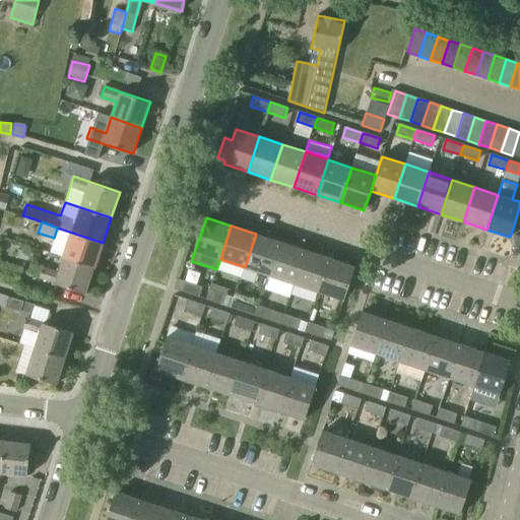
[(72,233),(64,257),(94,267),(103,243),(72,233)]
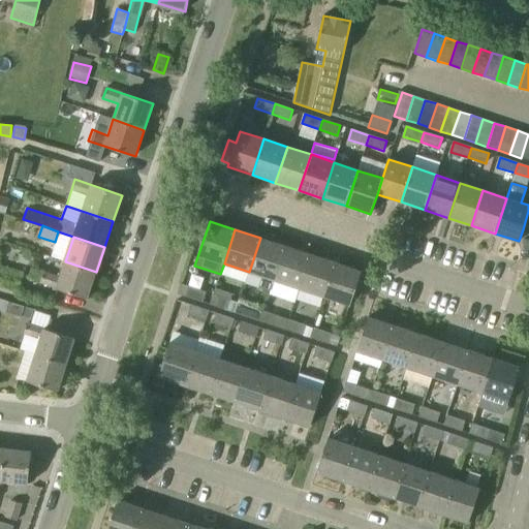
[(271,291),(274,280),(285,246),(260,238),(249,272),(261,276),(258,287),(271,291)]
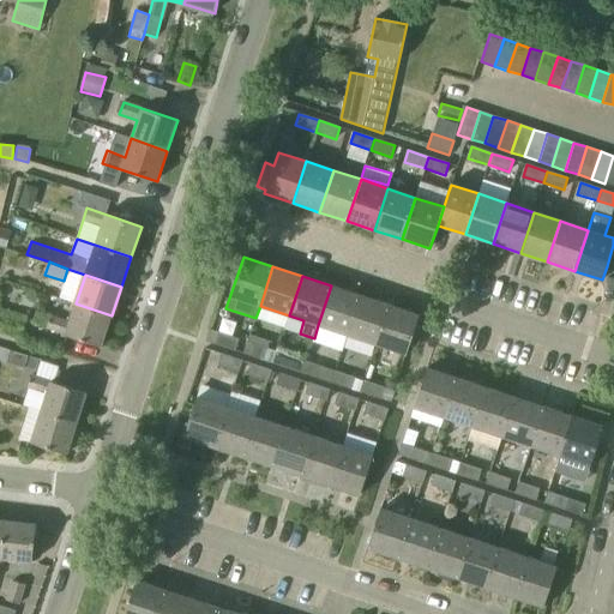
[(318,325),(348,335),(360,295),(331,286),(318,325)]
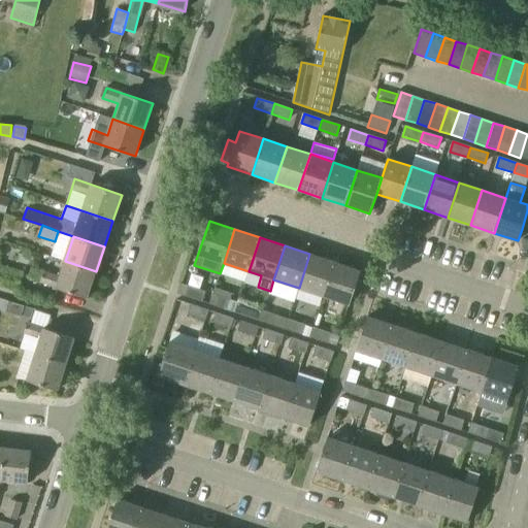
[(335,262),(309,254),(299,288),(324,296),(335,262)]
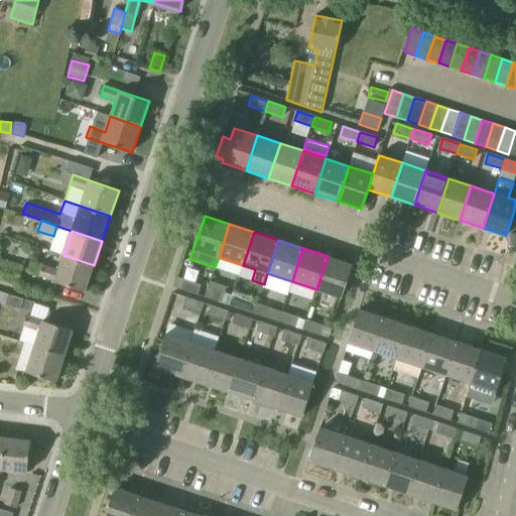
[(94,265),(63,255),(58,271),(42,265),(39,276),(85,291),(94,265)]
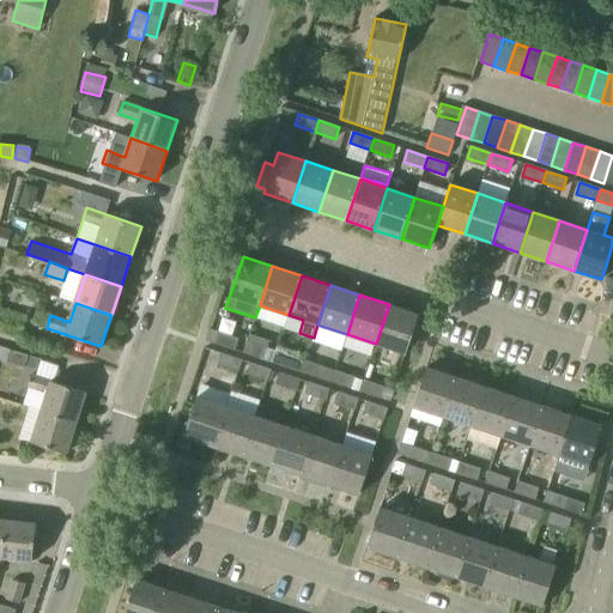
[(389,304),(376,344),(406,354),(419,315),(389,304)]
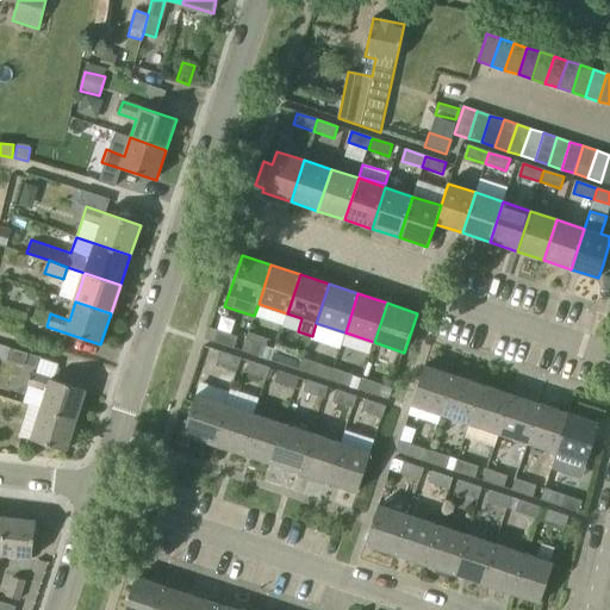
[(204,338),(234,348),(237,337),(207,328),(204,338)]
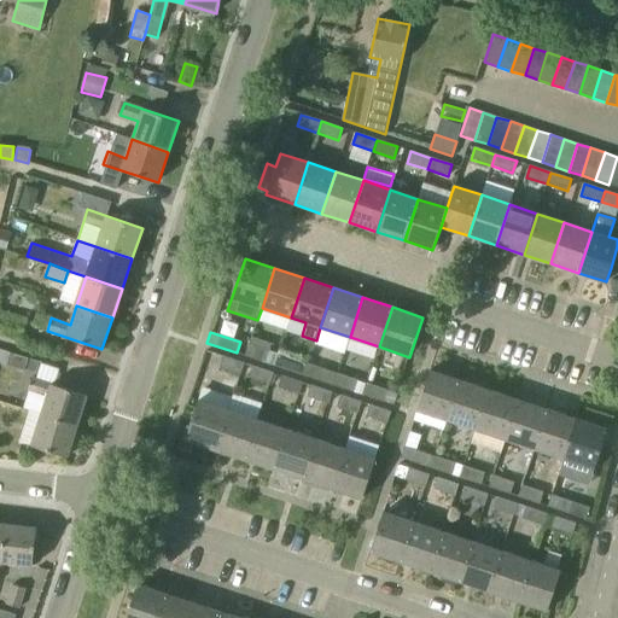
[(249,344),(270,351),(273,343),(251,336),(249,344)]
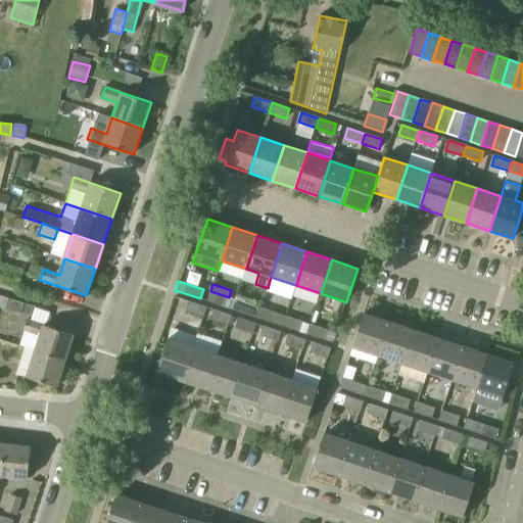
[(207,301),(225,307),(229,297),(210,291),(207,301)]
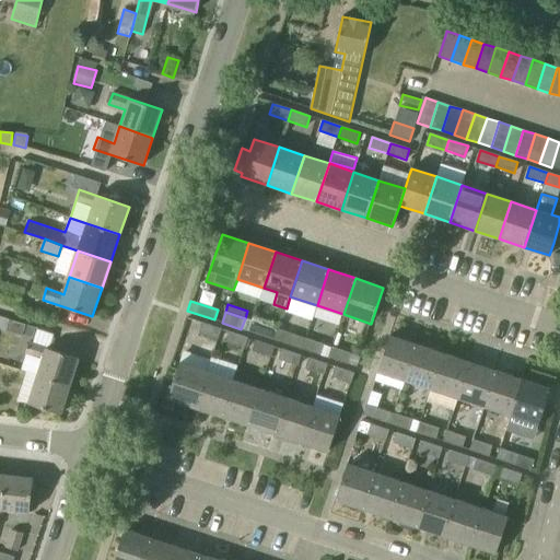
[(25,325),(9,319),(6,331),(22,337),(25,325)]
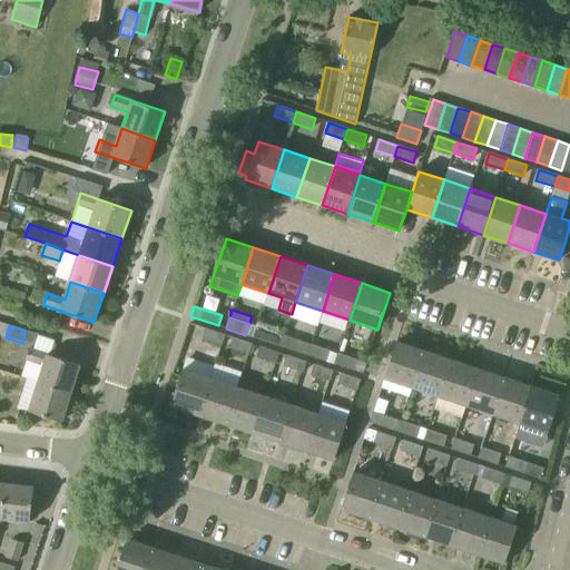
[(253,337),(273,344),(276,333),(256,326),(253,337)]
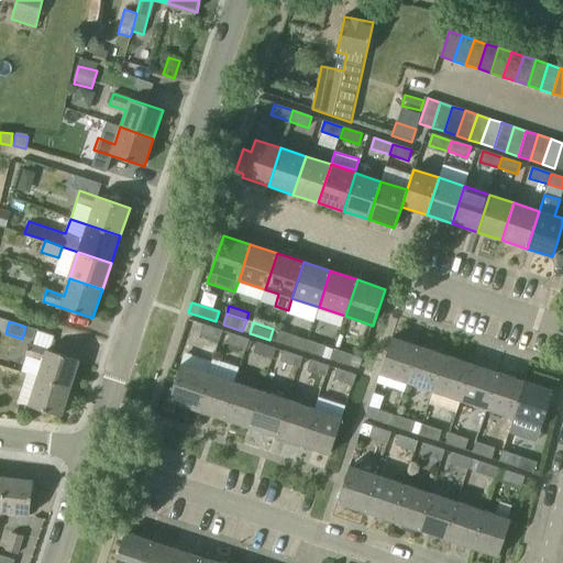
[(219,341),(222,331),(203,324),(200,335),(219,341)]
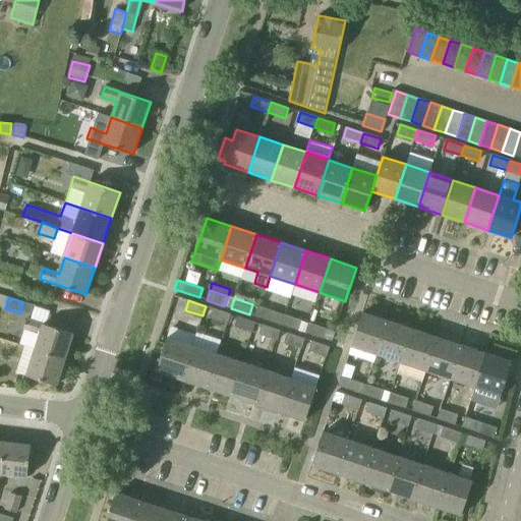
[(255,316),(274,323),(277,312),(259,306),(255,316)]
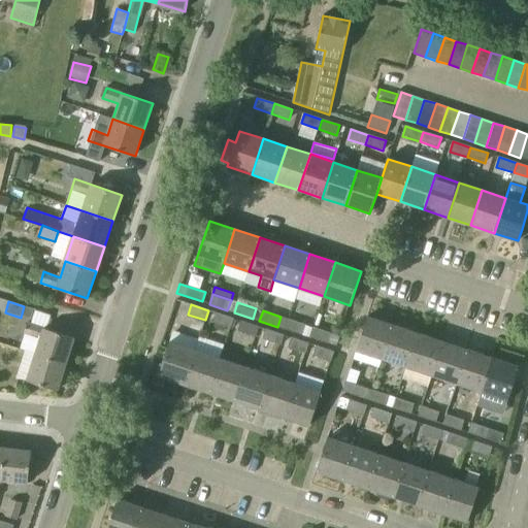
[(230,328),(233,319),(216,312),(212,323),(230,328)]
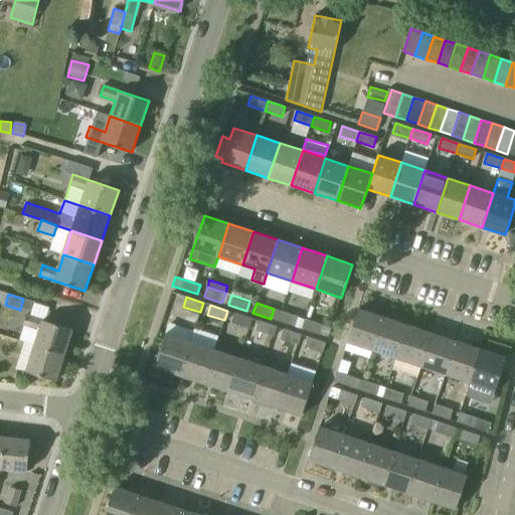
[(383,317),(358,309),(347,342),(372,350),(383,317)]
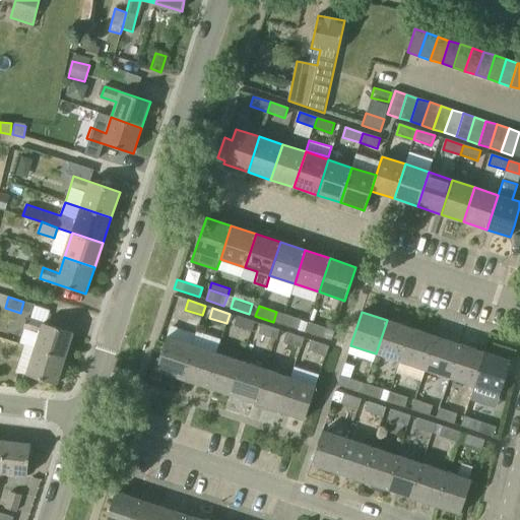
[(280,324),(298,330),(301,320),(283,314),(280,324)]
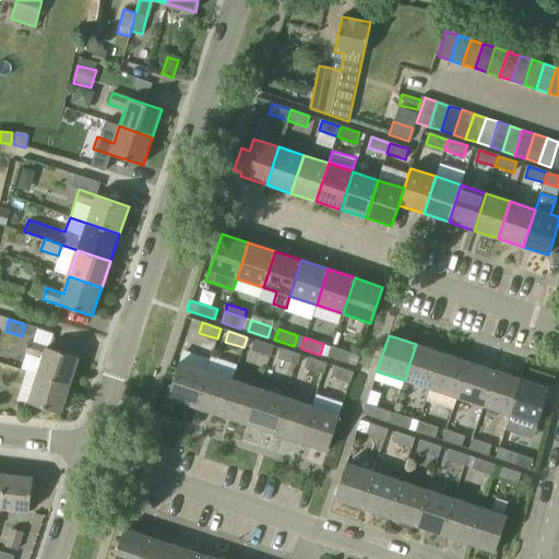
[(271,356),(274,346),(254,340),(251,351),(271,356)]
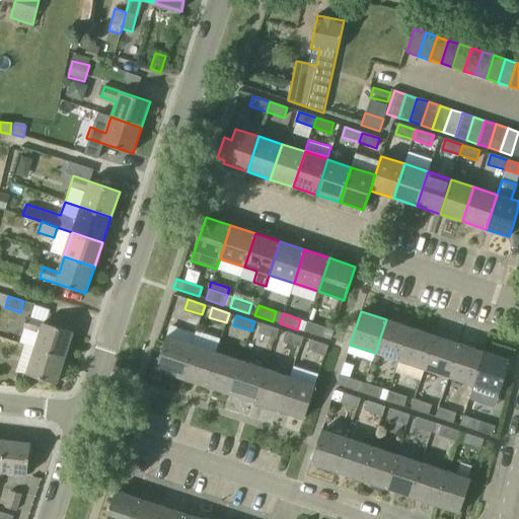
[(34,348),(65,358),(73,331),(26,317),(23,327),(18,343),(34,348)]
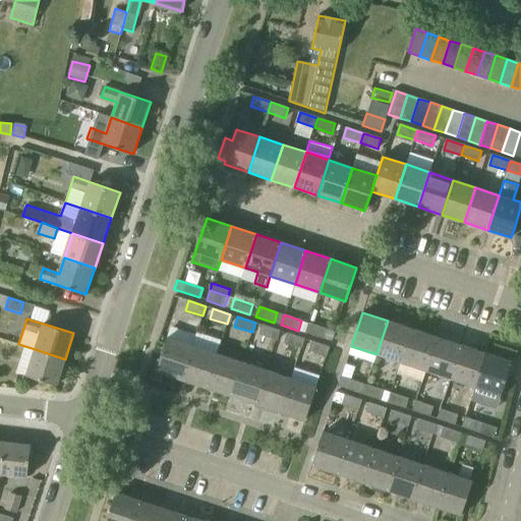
[(377,354),(401,362),(412,329),(388,321),(377,354)]
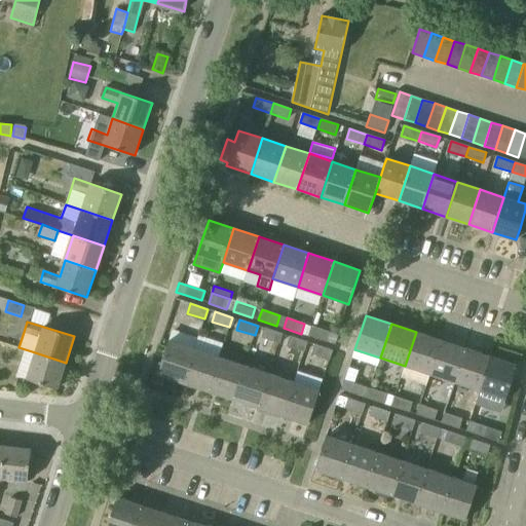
[(327,342),(327,341),(330,332),(311,326),(308,336),(327,342)]
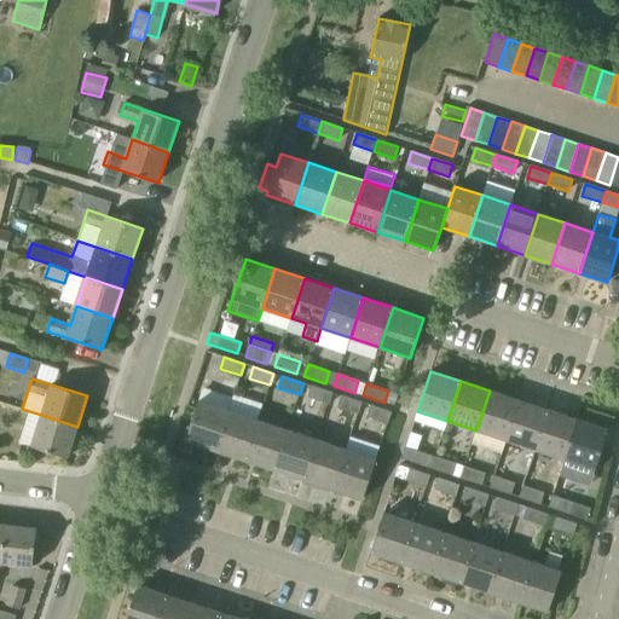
[(329,404),(333,393),(312,386),(308,398),(329,404)]
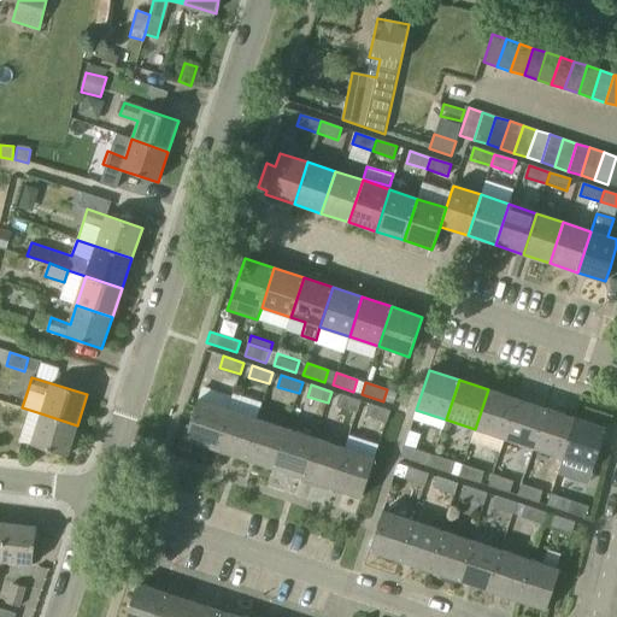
[(488,389),(475,429),(505,439),(518,399),(488,389)]
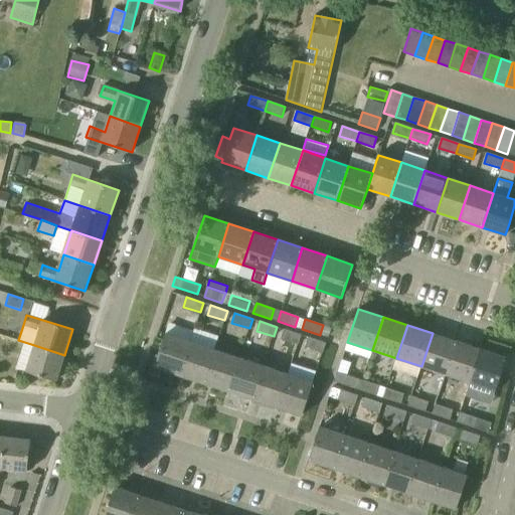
[(298,344),(301,335),(284,329),(281,339),(298,344)]
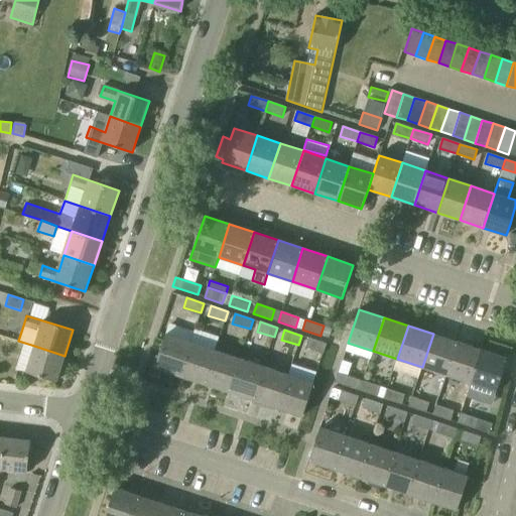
[(422,367),(446,375),(458,342),(433,334),(422,367)]
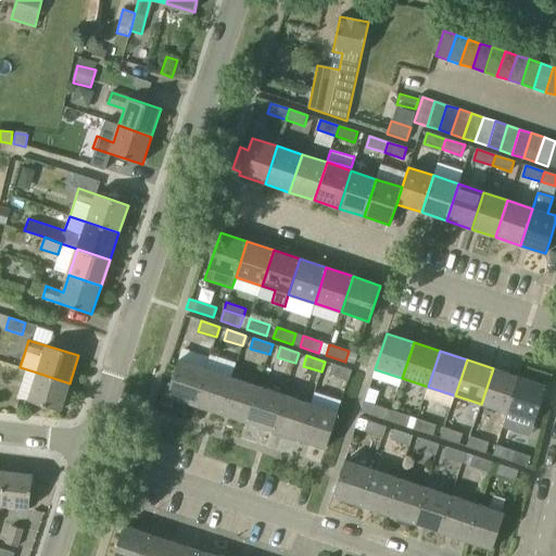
[(166,395),(193,405),(205,369),(178,361),(166,395)]
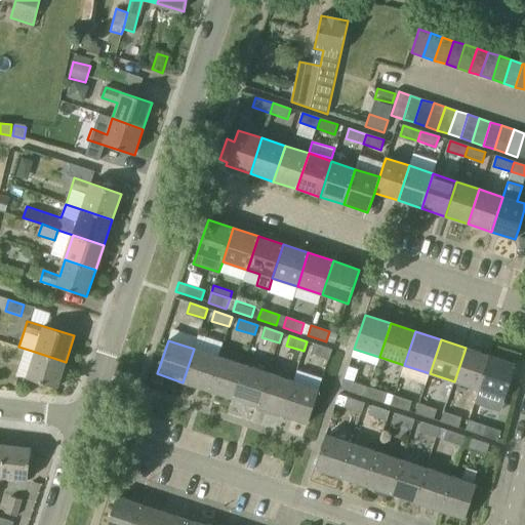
[(329,360),(332,350),(314,344),(311,354),(329,360)]
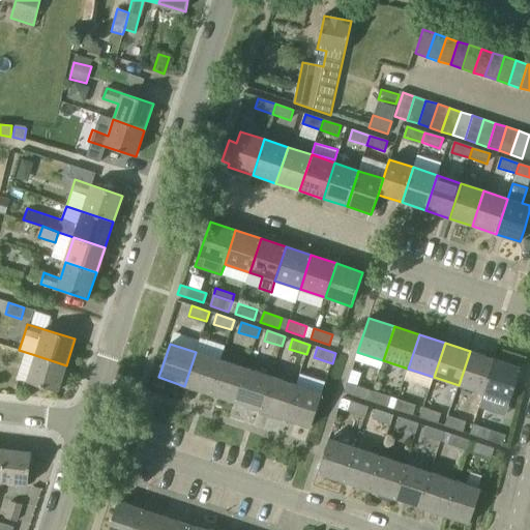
[(470,351),(459,385),(483,393),(495,359),(470,351)]
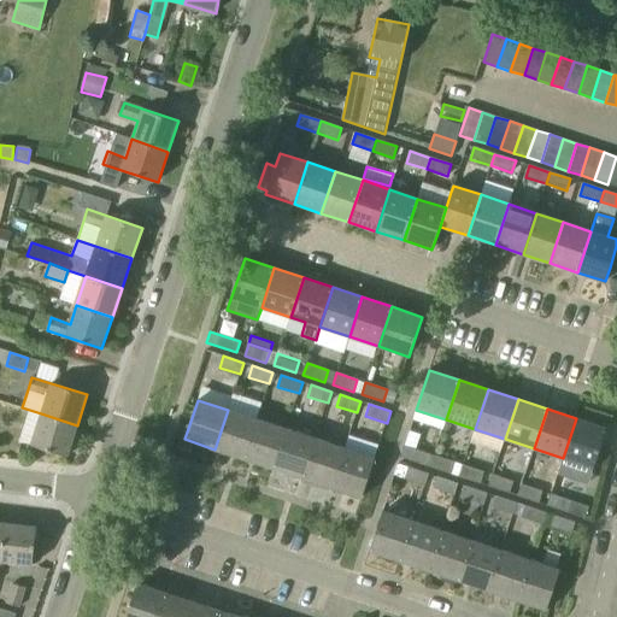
[(257,419),(228,410),(215,450),(244,459),(257,419)]
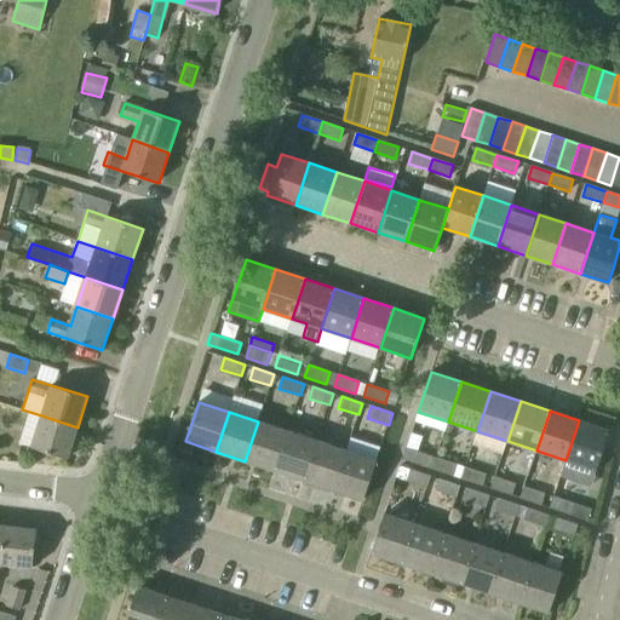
[(41,415),(32,447),(68,458),(78,428),(41,415)]
